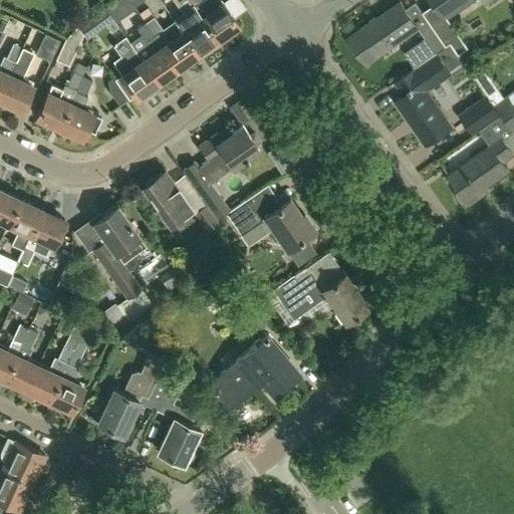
[(196,52),(209,43),(208,42),(216,36),(189,0),(174,0),(183,12),(173,19),(196,52)]
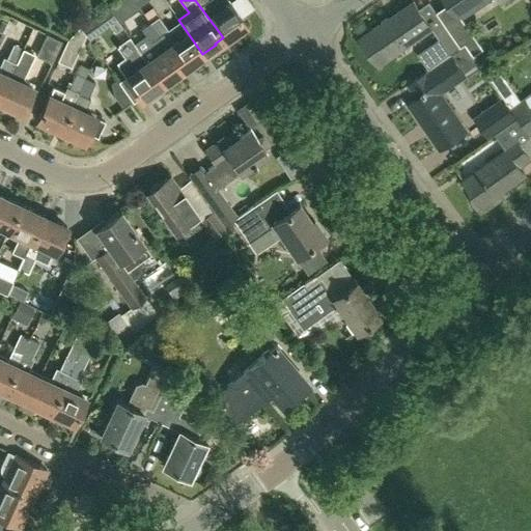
[(242,30),(243,28),(243,24),(245,23),(241,19),(230,3),(227,0),(195,0),(223,37),(229,32),(230,33),(232,32),(235,33),(239,32),(242,30)]
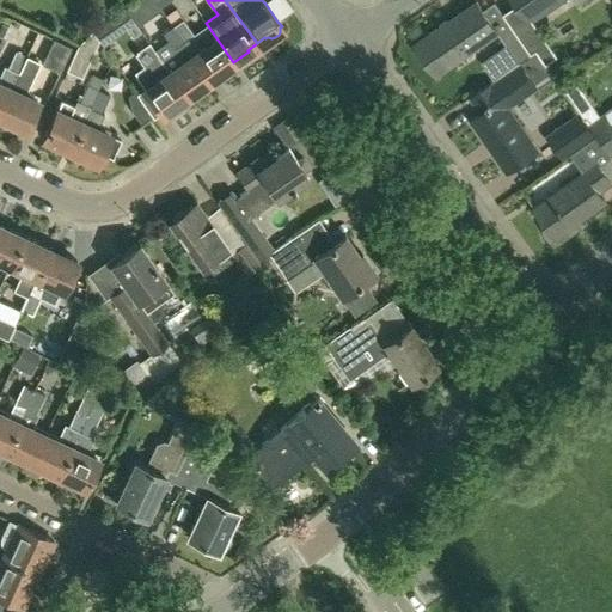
[(286,0),(270,0),(265,4),(277,22),(293,10),(286,0)]
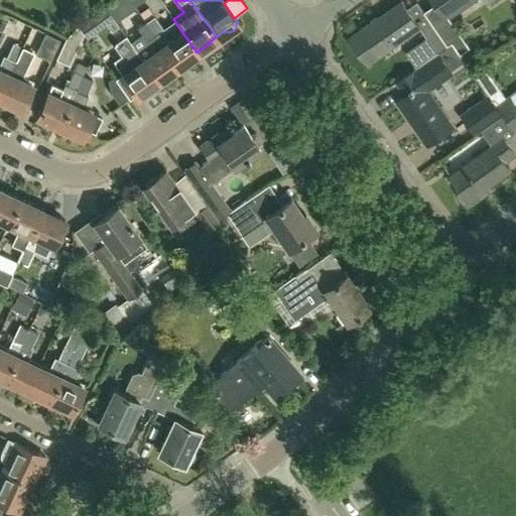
[(433,0),(435,3),(424,11),(433,24),(447,46),(453,43),(460,53),(469,46),(447,16),(471,0),(484,0),(487,3),(490,0),(433,0)]
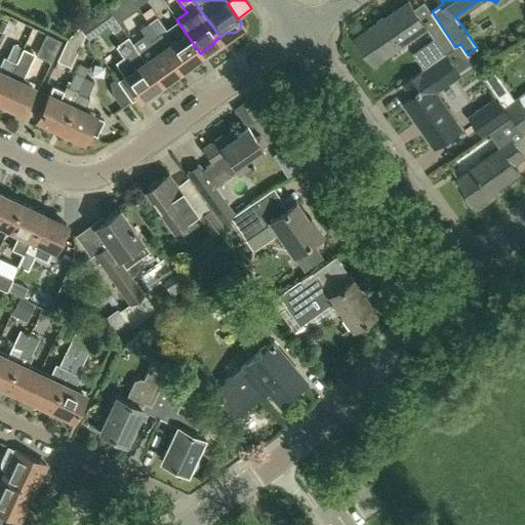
[(117,1),(108,9),(118,23),(127,15),(117,1)]
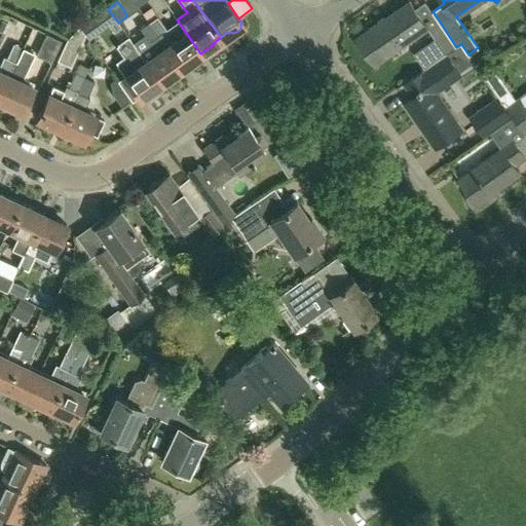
[(355,37),(373,63),(427,27),(410,1),(355,37)]
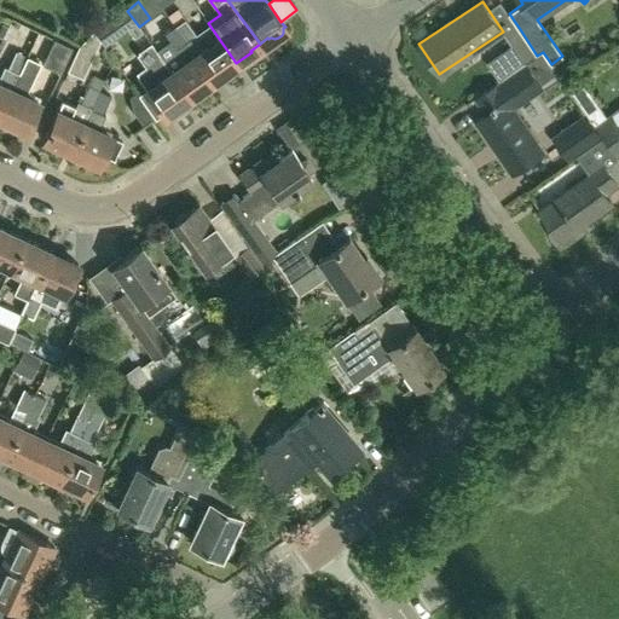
[(103,45),(134,22),(126,9),(109,21),(94,32),(100,40),(103,45)]
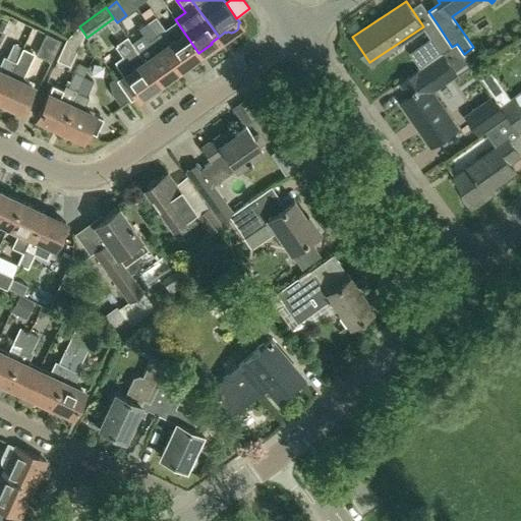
[(77,14),(63,24),(69,33),(83,22),(77,14)]
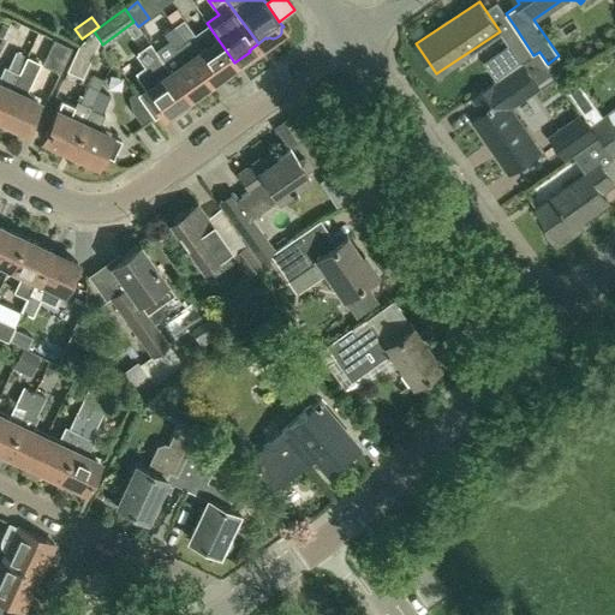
[(219,75),(234,63),(207,23),(193,34),(183,19),(173,27),(210,78),(218,73),(219,75)]
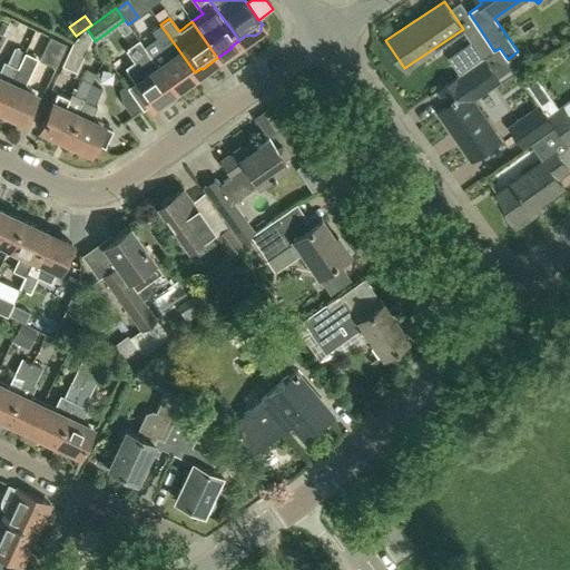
[(195,72),(160,25),(151,30),(163,45),(158,47),(166,58),(157,65),(156,64),(155,65),(172,88),(173,89),(187,79),(187,78),(195,72)]
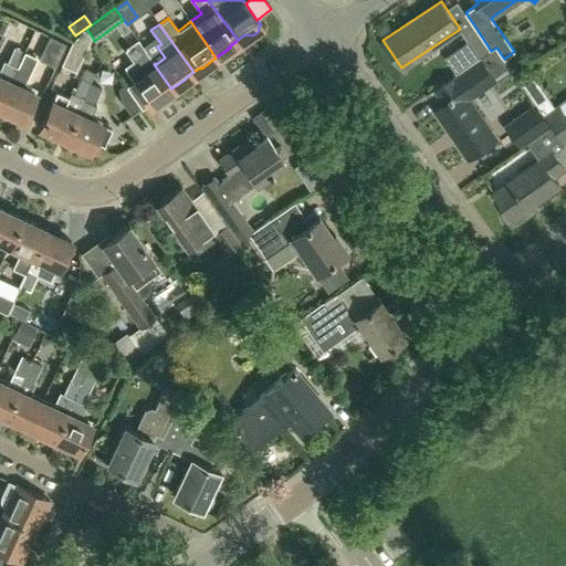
[(491,51),(475,27),(464,34),(472,46),(454,60),(462,71),(480,59),(491,51)]
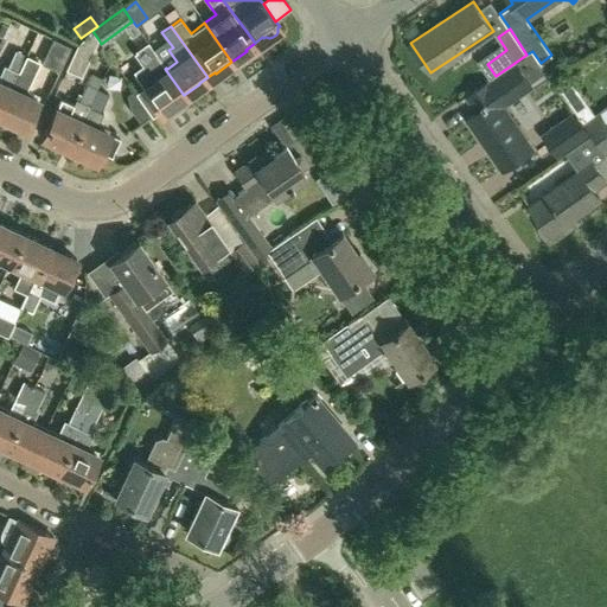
[(81,76),(98,39),(97,40),(91,32),(78,44),(65,70),(81,76)]
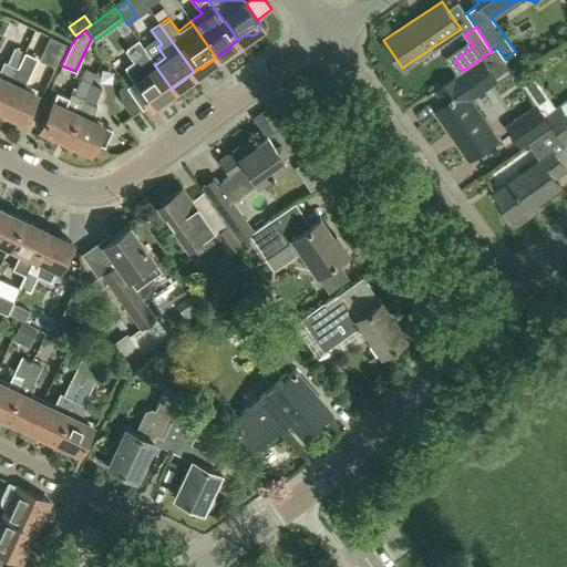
[(66,44),(50,37),(40,60),(55,68),(66,44)]
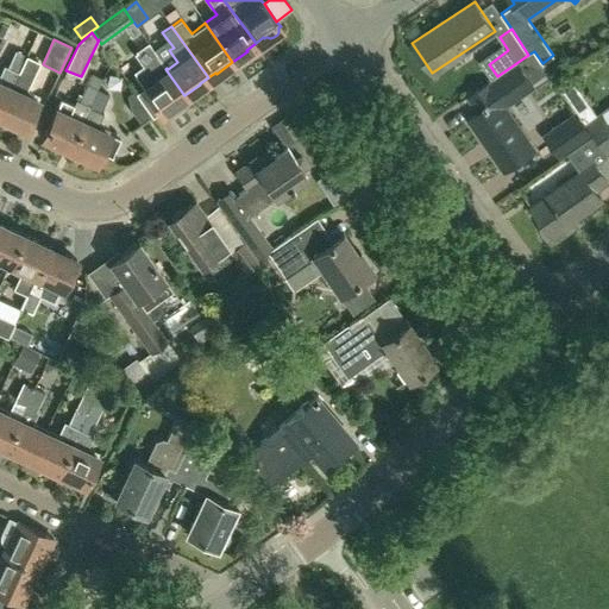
[(183,94),(165,69),(167,68),(148,43),(136,51),(137,52),(136,54),(144,66),(135,73),(136,75),(135,76),(161,113),(176,101),(183,94)]
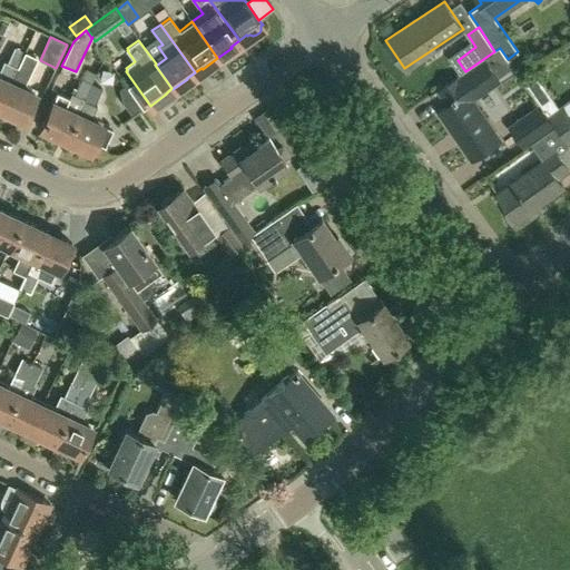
[(0,101),(23,52),(16,48),(9,64),(5,61),(0,69),(0,101)]
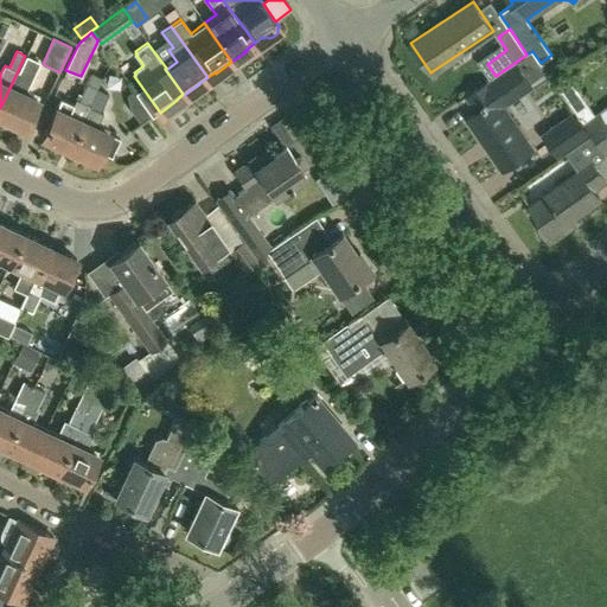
[(24,128),(37,100),(24,94),(39,62),(25,56),(0,108),(0,115),(6,119),(6,120),(24,128)]
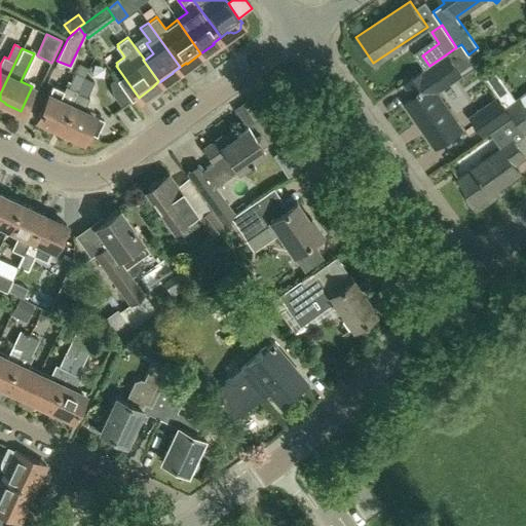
[(413,96),(405,102),(436,146),(460,127),(434,88),(458,71),(447,54),(405,83),(413,96)]
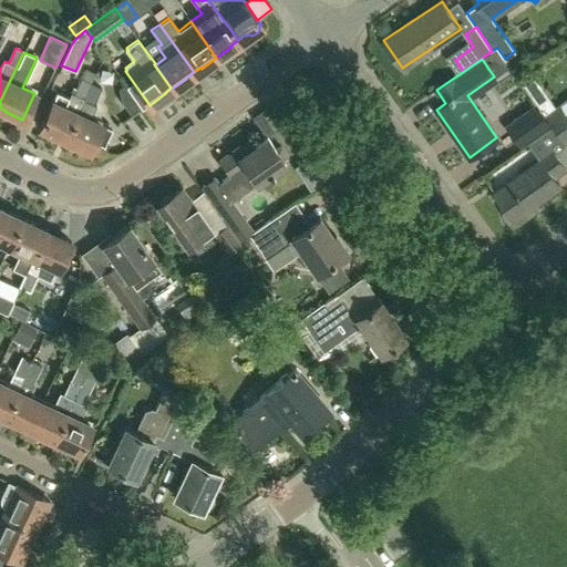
[(90,83),(82,99),(93,104),(101,88),(90,83)]
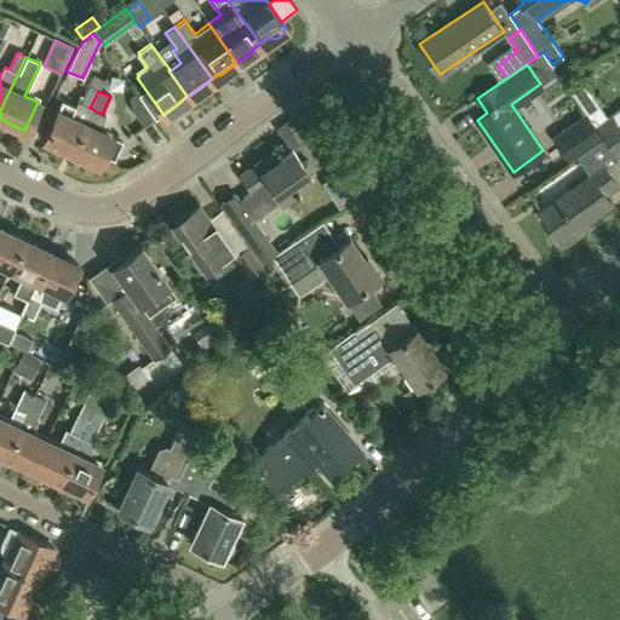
[(619,110),(609,119),(593,96),(583,103),(598,126),(606,136),(619,156),(619,110)]
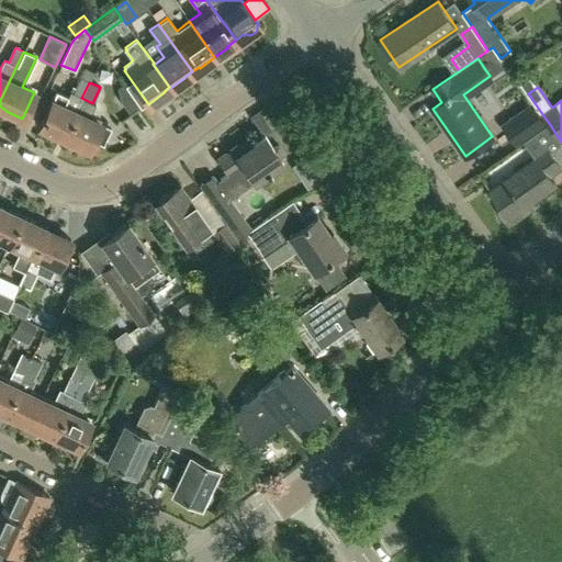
[(70,92),(68,97),(56,91),(52,101),(49,100),(37,126),(54,134),(55,133),(64,137),(76,110),(81,98),(72,93),(70,92)]
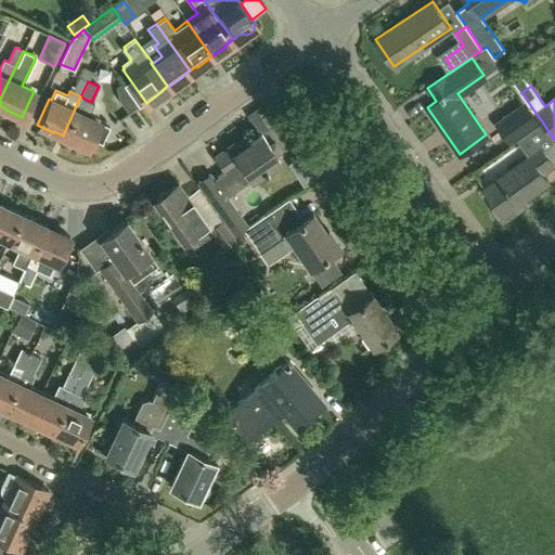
[(130,95),(120,102),(128,113),(138,106),(130,95)]
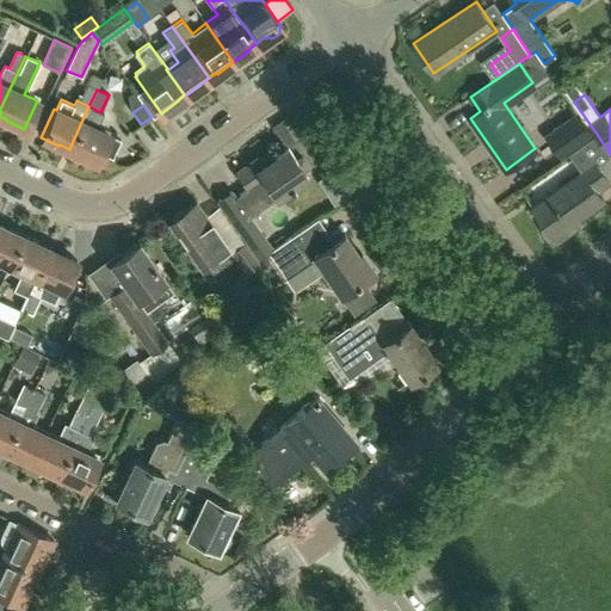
[(100,153),(112,159),(121,140),(96,128),(97,127),(93,125),(100,112),(88,106),(82,119),(69,149),(79,153),(78,154),(96,164),(100,153)]
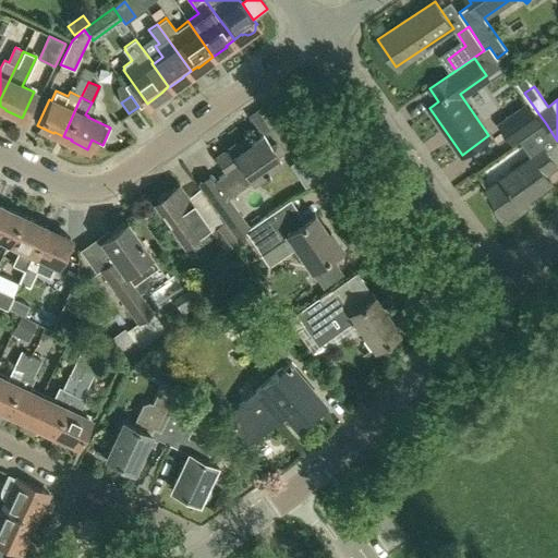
[(540,122),(526,102),(498,122),(511,142),(540,122)]
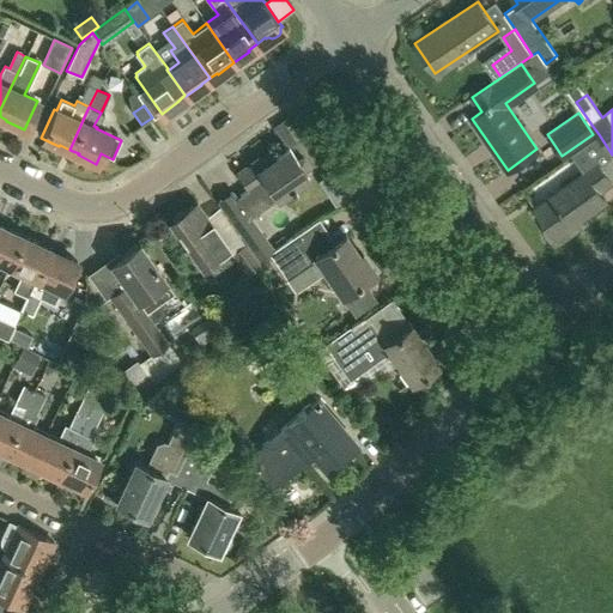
[(612,182),(610,180),(612,177),(612,157),(611,155),(612,155),(599,134),(571,153),(584,171),(534,207),(548,226),(542,230),(551,241),(559,242),(576,230),(572,224),(607,200),(600,190),(612,182)]
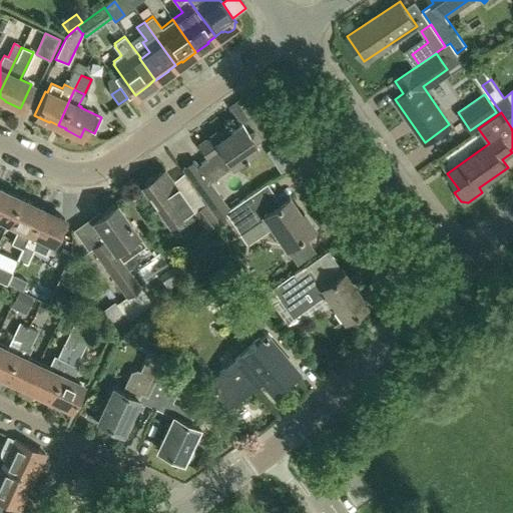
[(255,145),(255,144),(258,142),(259,139),(253,132),(249,131),(247,133),(240,123),(219,138),(215,132),(197,145),(208,161),(221,152),(226,159),(229,164),(240,156),(241,158),(245,155),(244,154),(255,145)]
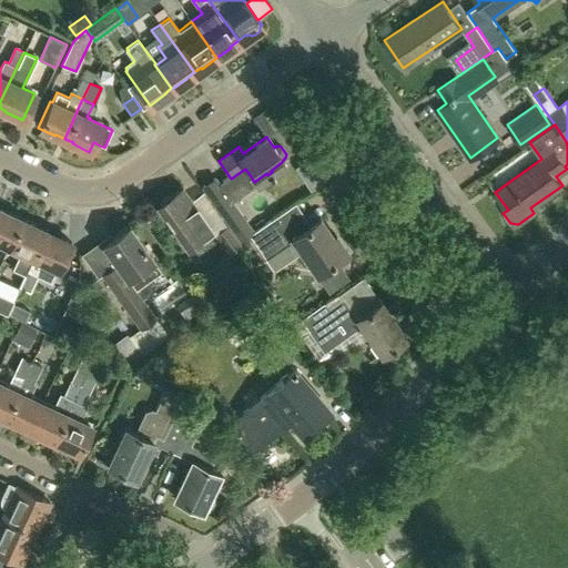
[(239,213),(231,202),(214,179),(202,188),(226,222),(239,213)]
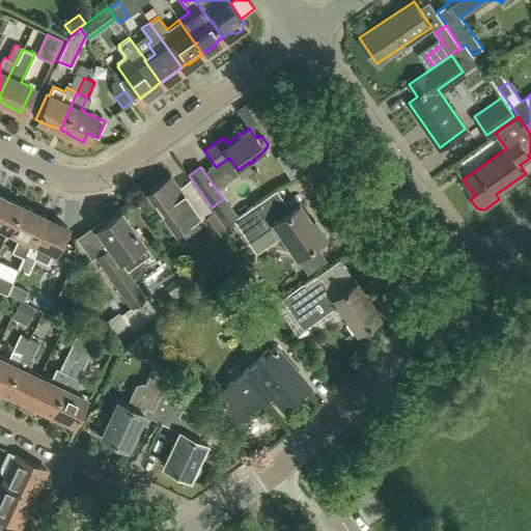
[(145,191),(174,231),(197,215),(169,174),(145,191)]
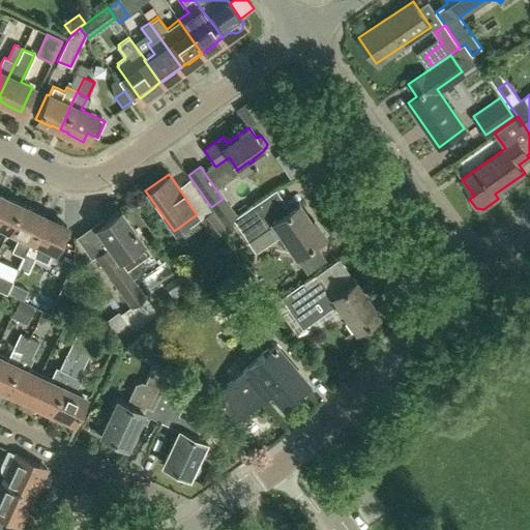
[(0,225),(9,229),(21,204),(5,197),(5,199),(0,196),(0,225)]
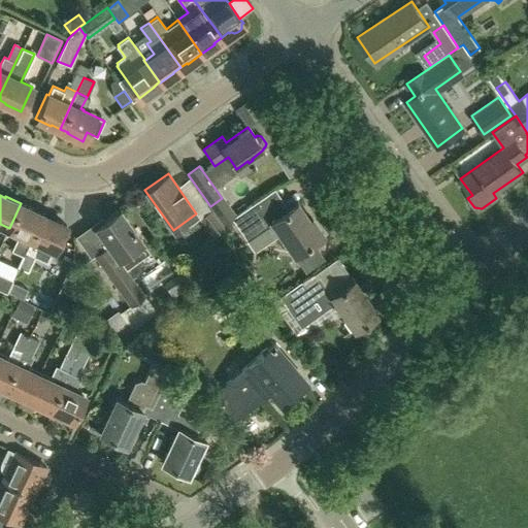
[(274,220),(297,252),(322,234),(310,218),(307,220),(295,202),(287,208),(266,223),(253,204),(252,202),(230,217),(246,240),(268,225),(274,220)]
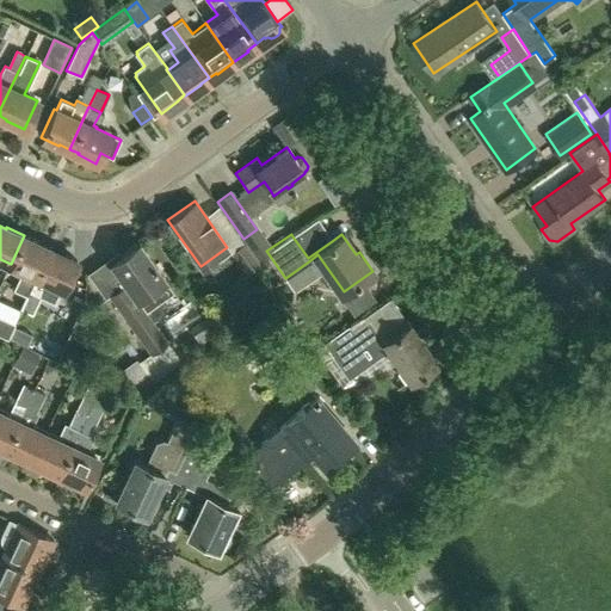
[(29,296),(49,250),(41,246),(41,244),(24,235),(11,264),(23,270),(14,289),(28,295),(29,296)]
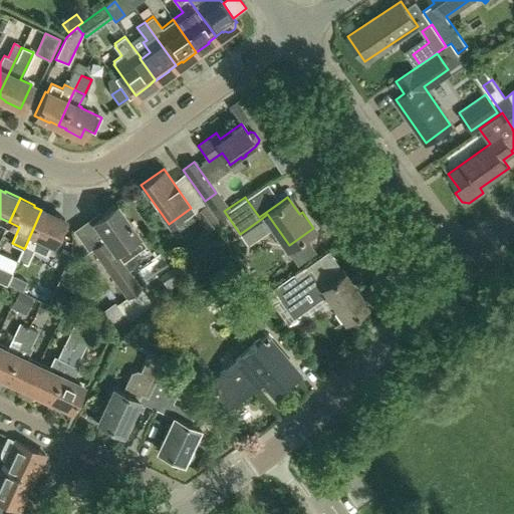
[(92,249),(127,298),(141,288),(121,262),(147,244),(117,204),(92,222),(105,240),(92,249)]
